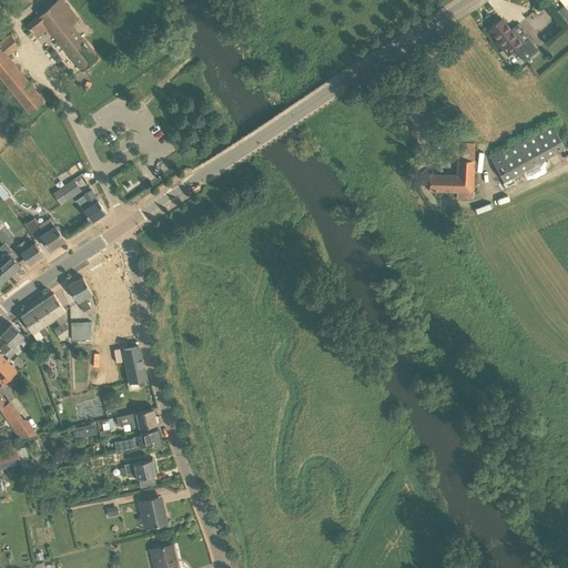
[(62,0),(58,0),(38,17),(27,24),(32,32),(44,22),(83,69),(98,58),(89,48),(72,26),(79,20),(62,0)]
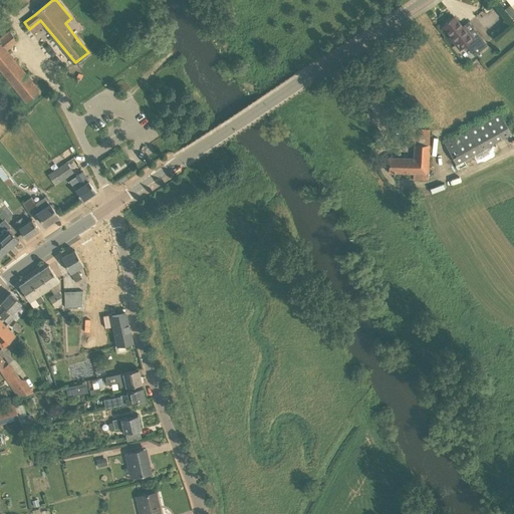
[(513,0),(498,0),(513,18),(513,0)]
